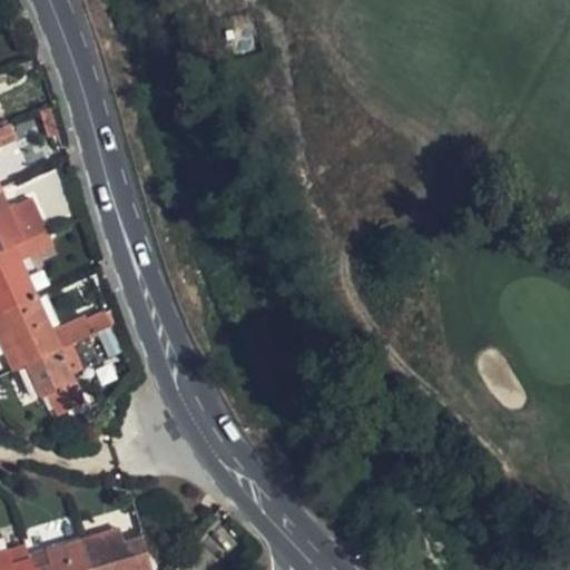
[(0,149),(17,141),(11,126),(0,129),(0,149)]
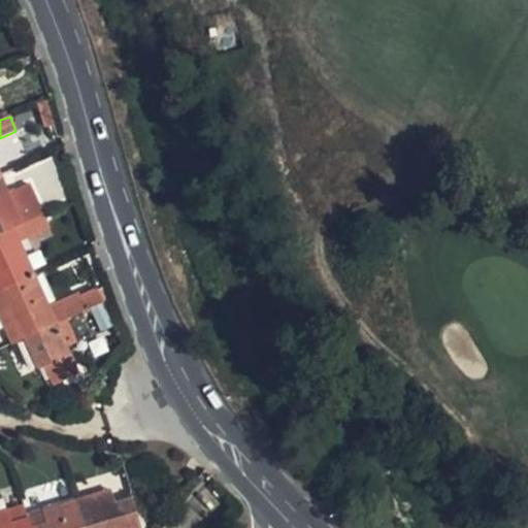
[(3,175),(0,176),(0,234),(12,229),(26,223),(20,208),(3,175)]
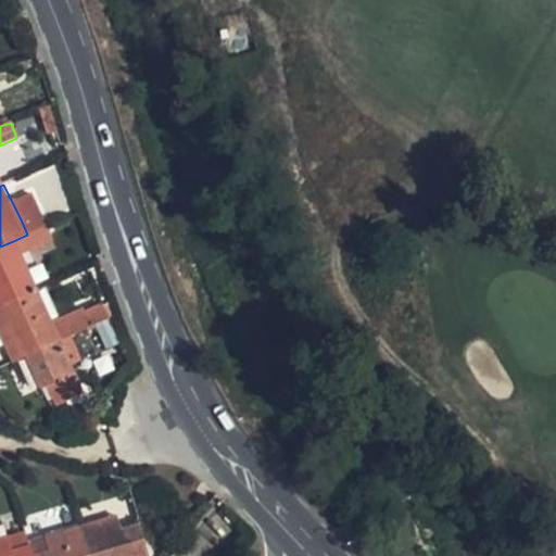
[(28,216),(21,219),(27,235),(36,231),(28,216)]
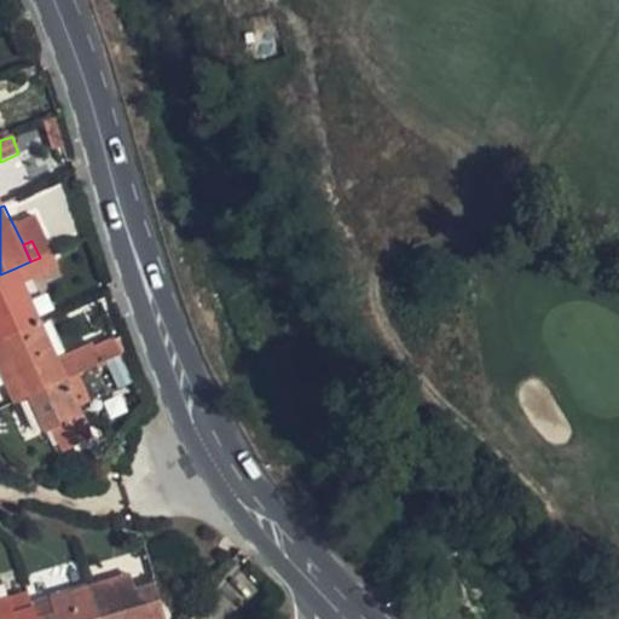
[(40,281),(30,261),(15,268),(24,288),(40,281)]
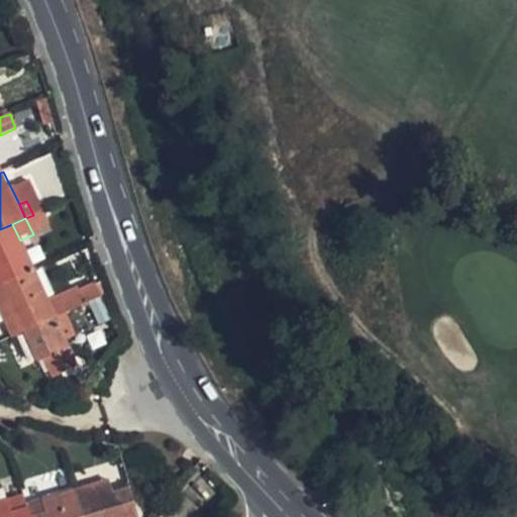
[(12,224),(0,229),(0,285),(1,289),(35,273),(20,240),(12,224)]
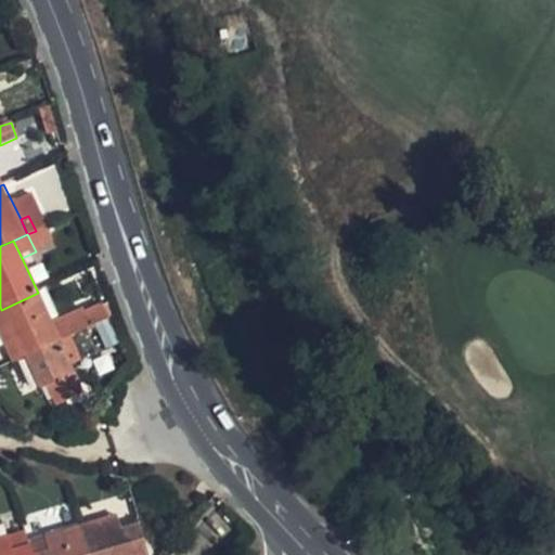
[(52,322),(38,293),(1,310),(16,340),(24,357),(62,340),(52,322)]
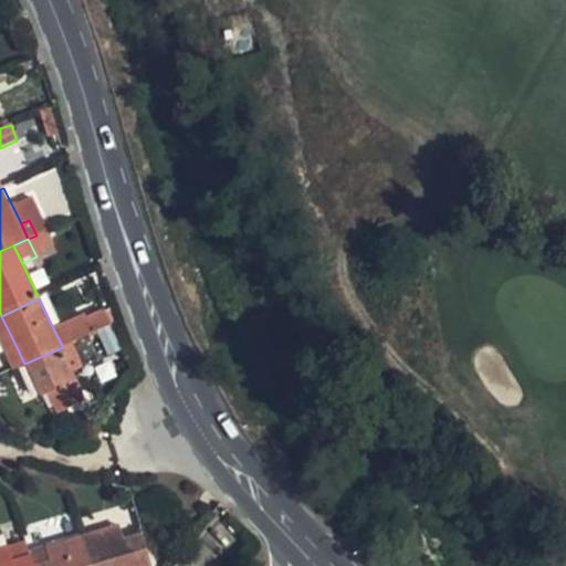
[(63,347),(71,344),(108,326),(102,311),(82,320),(80,316),(53,328),(63,347)]
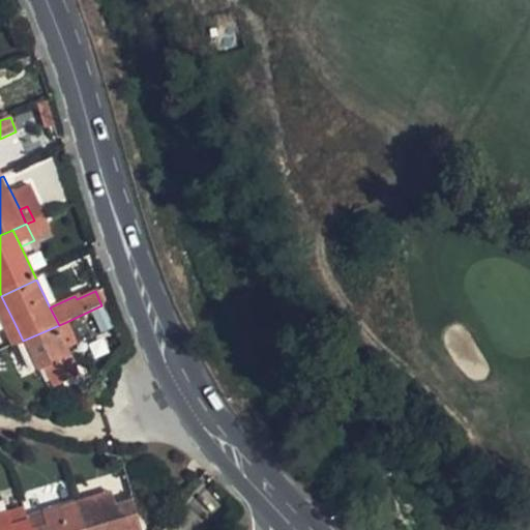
[(1,296),(0,296),(0,319),(5,330),(16,325),(1,296)]
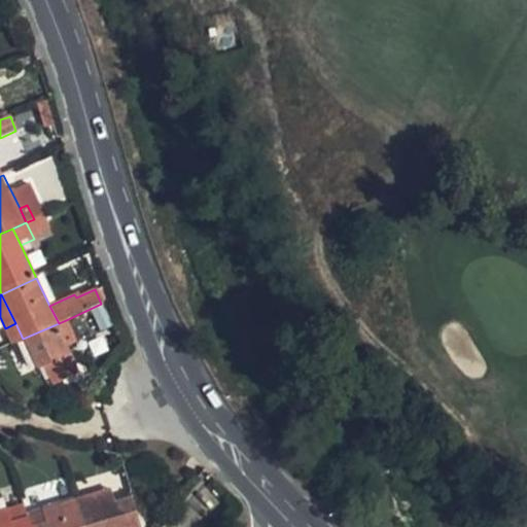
[(59,323),(23,339),(37,370),(71,354),(67,346),(76,343),(66,320),(59,323)]
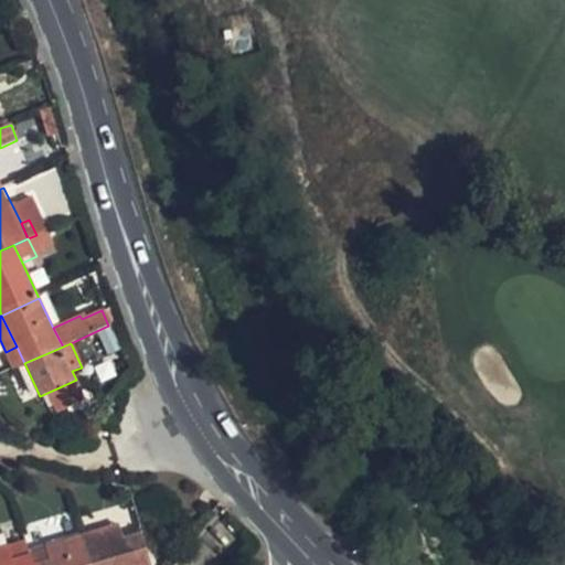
[(119,523),(102,528),(107,544),(124,537),(119,523)]
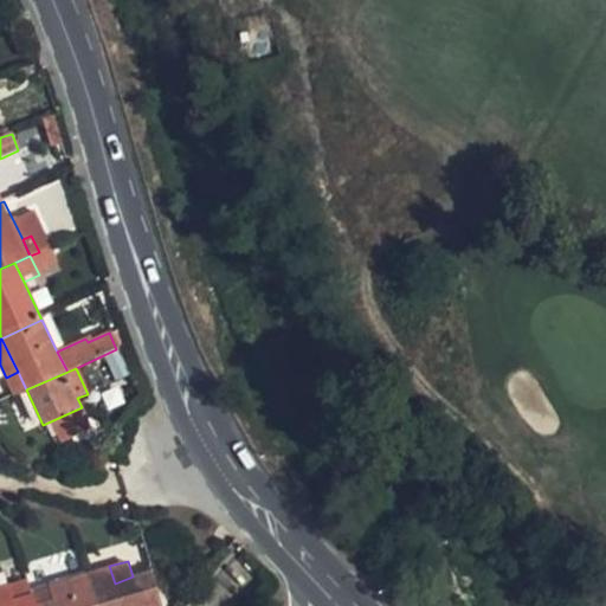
[(109,566),(88,572),(97,605),(161,605),(153,572),(133,577),(115,584),(109,566)]
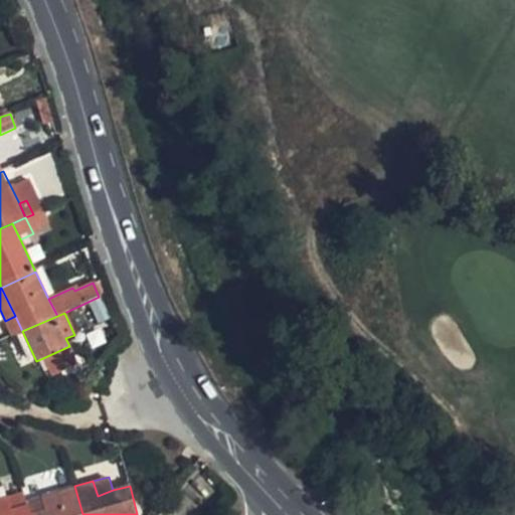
[(82,514),(74,486),(57,491),(62,505),(45,508),(31,512),(31,514),(82,514)]
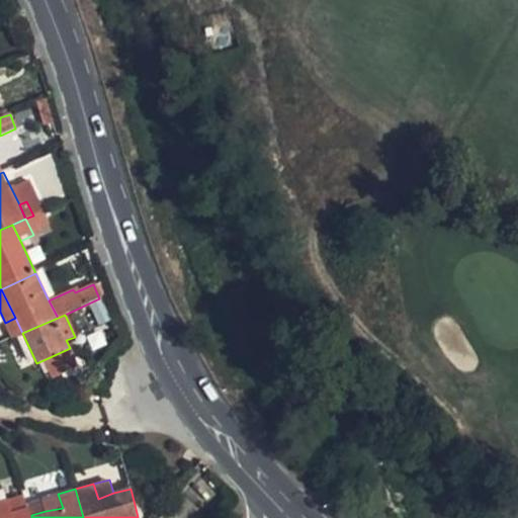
[(63,508),(58,494),(42,498),(46,511),(63,508)]
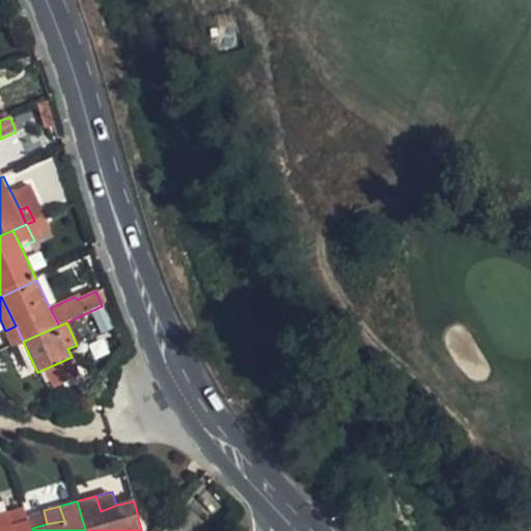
[(0,528),(11,526),(6,512),(0,513),(0,528)]
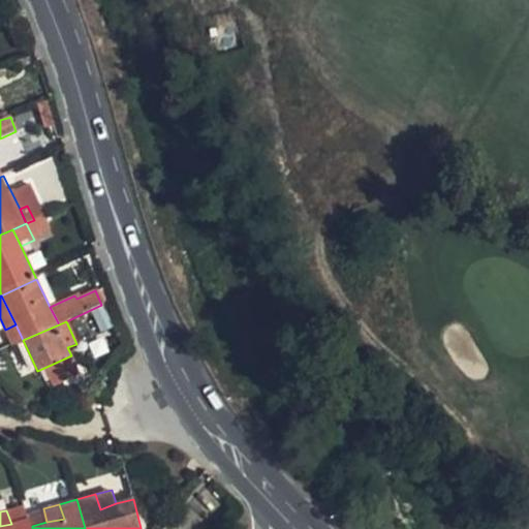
[(0,528),(32,528),(32,526),(29,519),(11,524),(0,526),(0,528)]
